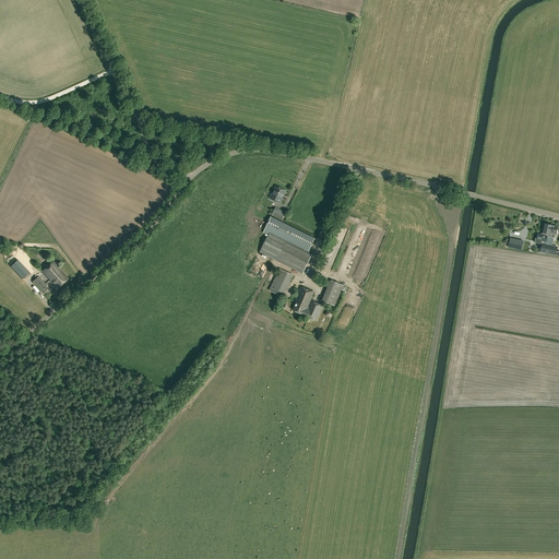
[(281,203),(286,192),(276,187),(271,199),(281,203)]
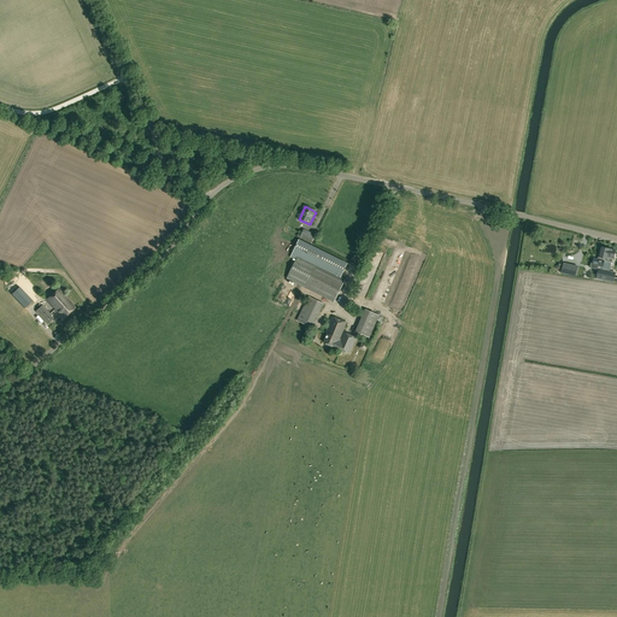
[(315,235),(304,230),(300,238),(311,242),(315,235)]
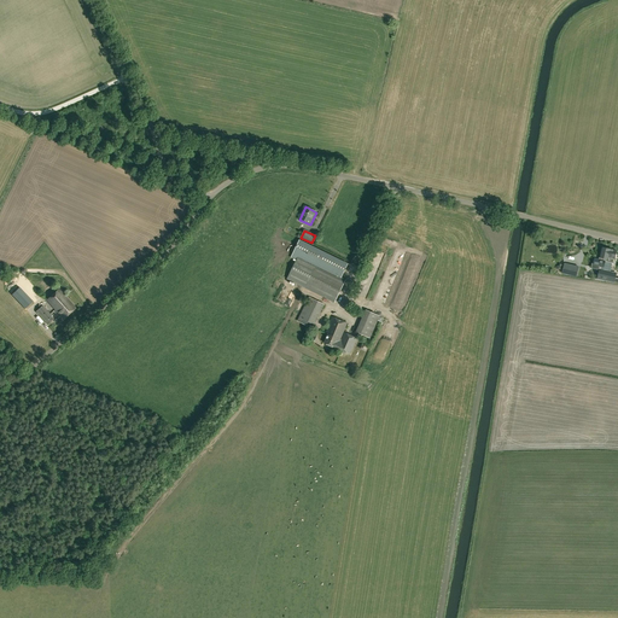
[(287,279),(334,302),(345,279),(342,278),(348,264),(299,240),(291,257),(297,260),(287,279)]
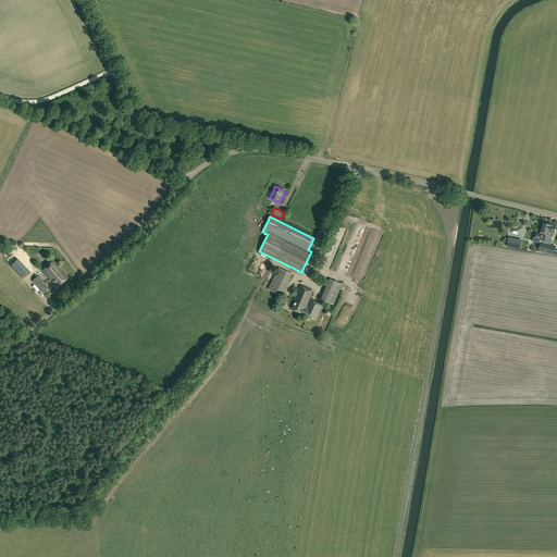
[(536,233),(535,238),(534,237),(533,242),(541,243),(539,250),(546,252),(547,244),(543,244),(544,240),(545,235),(546,233),(545,233),(546,229),(547,224),(542,223),(540,234),(536,233)]
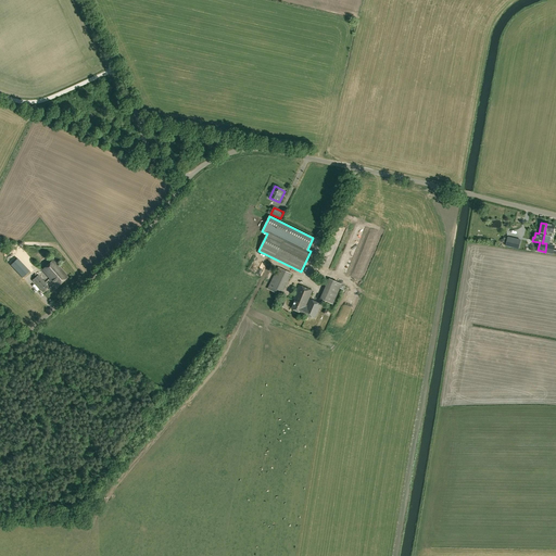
[(552,237),(555,225),(546,224),(545,228),(544,232),(545,232),(544,235),(552,237)]
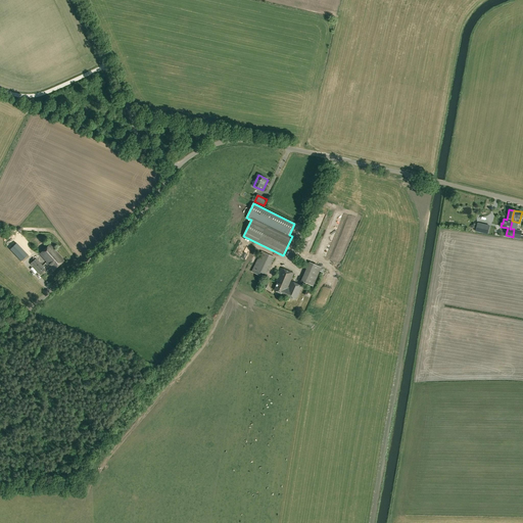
[(520,238),(521,231),(514,229),(513,237),(520,238)]
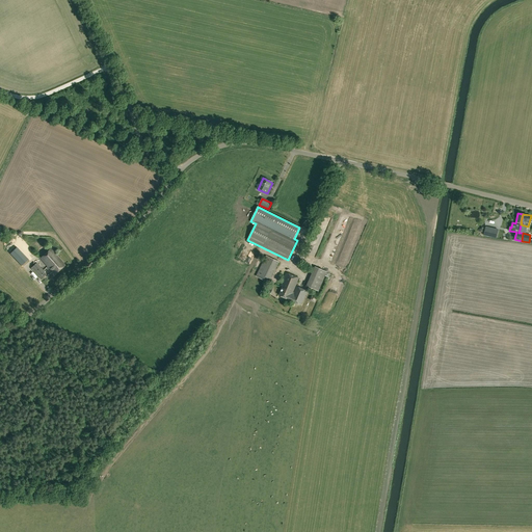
[(317,235),(311,249),(315,250),(320,237),(317,235)]
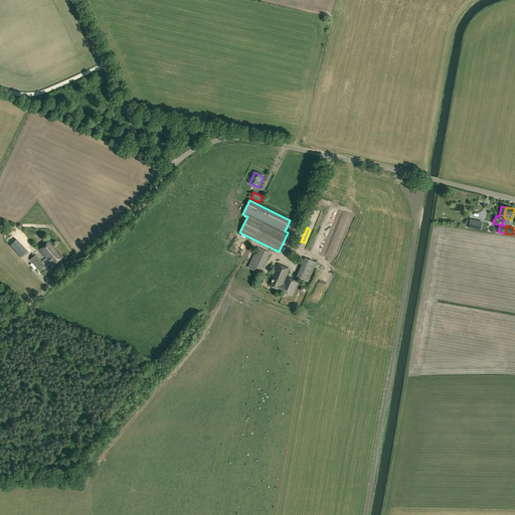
[(27,250),(16,238),(10,245),(9,245),(21,258),(27,250)]
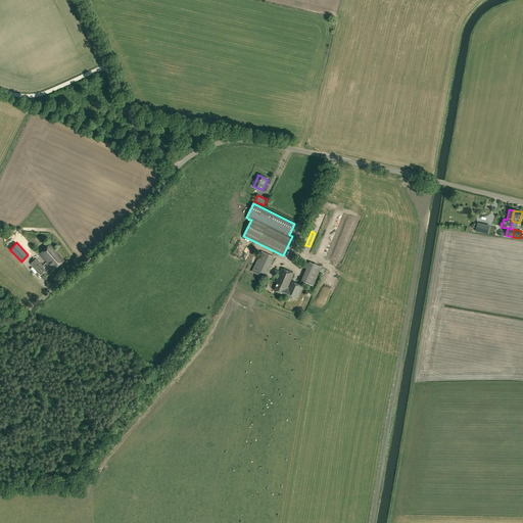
[(50,245),(40,254),(54,270),(64,260),(50,245)]
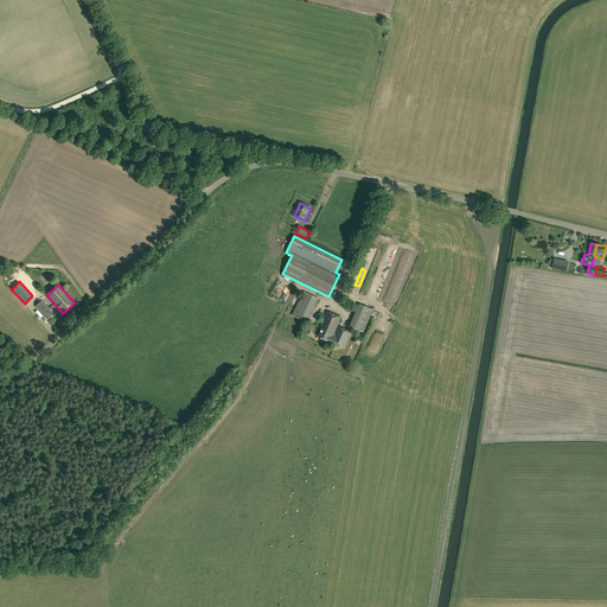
[(319,299),(304,292),(292,315),(307,323),(319,299)]
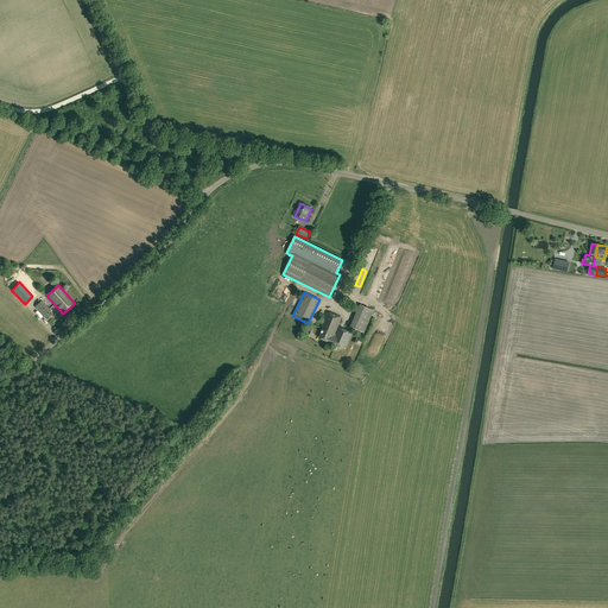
[(36,306),(46,320),(52,314),(50,311),(51,311),(42,301),(36,306)]
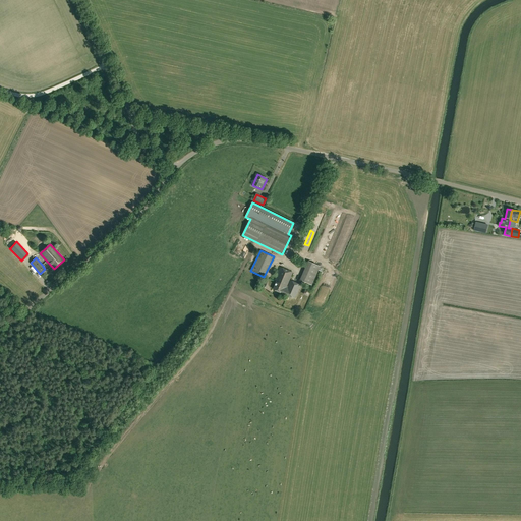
[(321,267),(308,262),(300,280),(312,285),(321,267)]
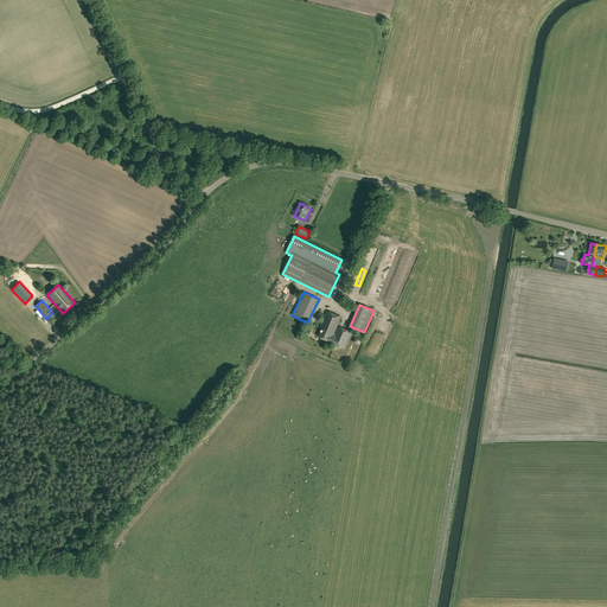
[(30,311),(12,327),(20,337),(38,320),(30,311)]
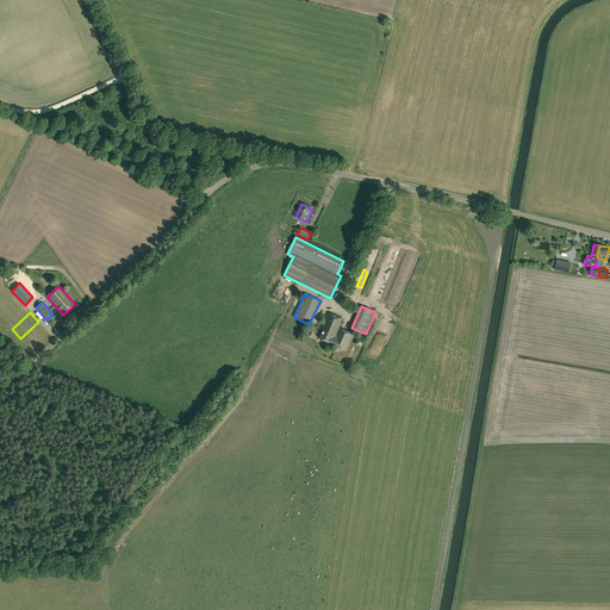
[(322,330),(324,330),(319,338),(346,350),(353,334),(340,328),(337,335),(336,335),(343,319),(329,313),(322,330)]
